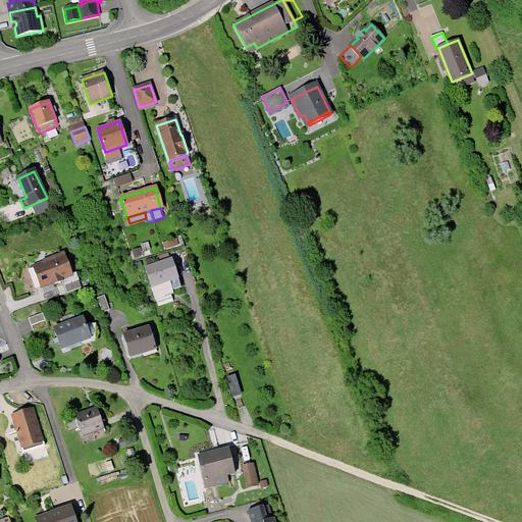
[(46,263),(37,266),(44,285),(52,282),(55,283),(61,281),(62,278),(72,274),(64,253),(45,260),(46,263)]
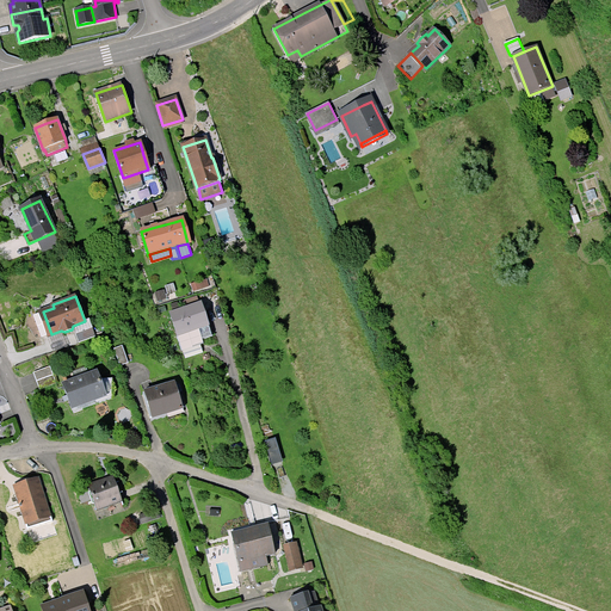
[(181,301),(184,309),(201,303),(197,296),(181,301)]
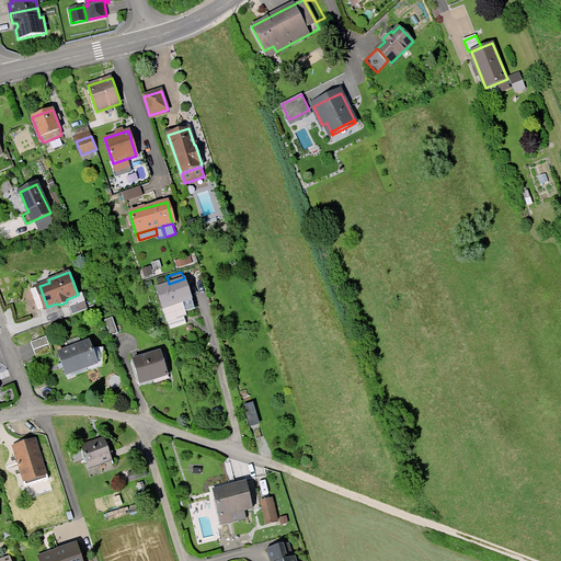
[(163,308),(192,299),(190,290),(185,278),(184,278),(169,284),(157,288),(163,308)]
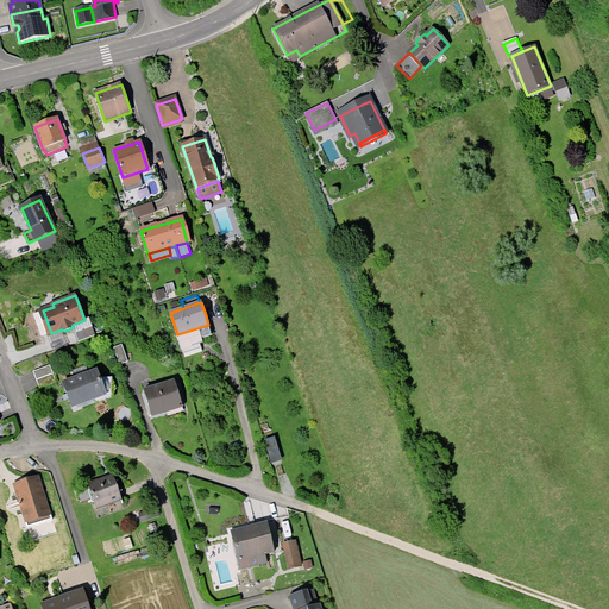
[(51,333),(43,311),(35,314),(39,327),(43,336),(51,333)]
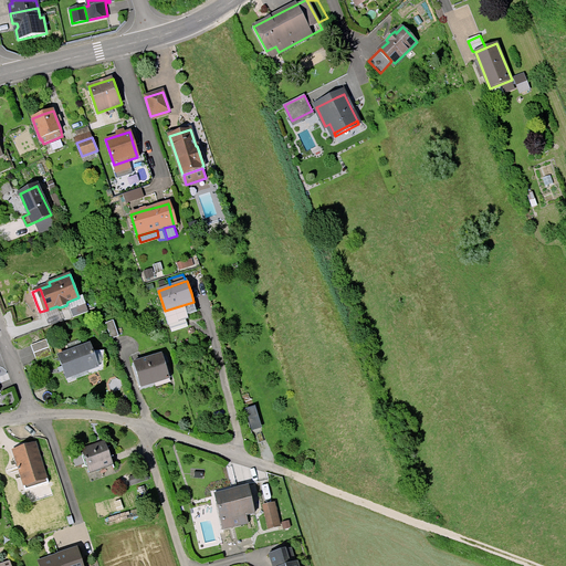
[(196,305),(194,302),(165,311),(167,315),(196,305)]
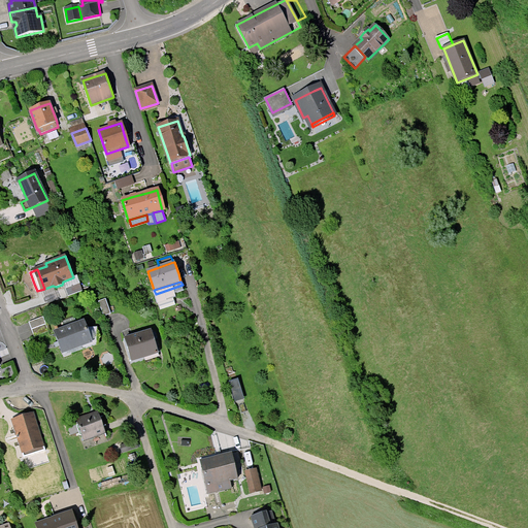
[(66,289),(68,296),(83,291),(80,284),(66,289)]
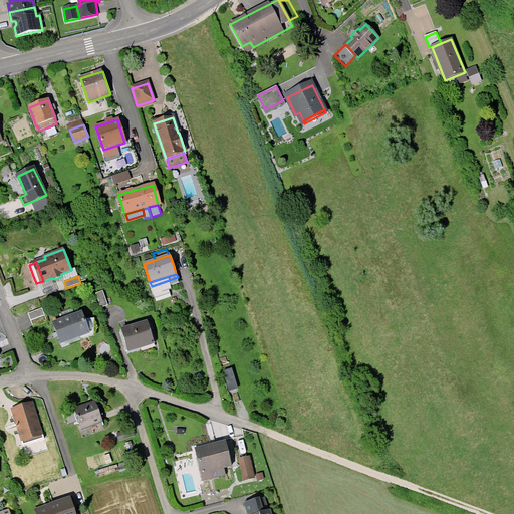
[(96,291),(101,305),(108,302),(102,289),(96,291)]
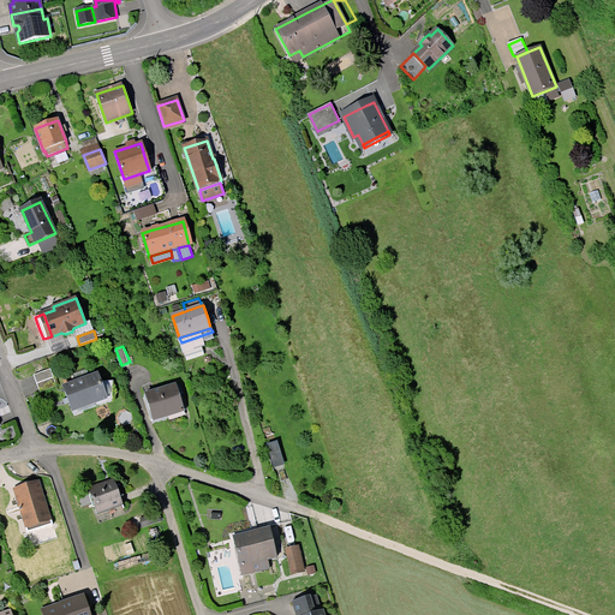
[(34,375),(37,383),(54,377),(51,369),(34,375)]
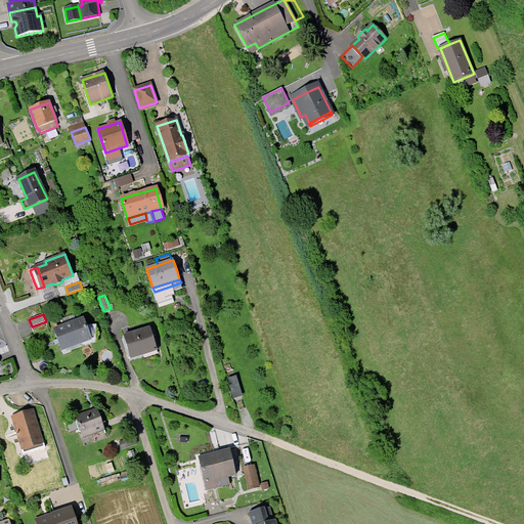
[(60,320),(63,328),(76,322),(73,315),(60,320)]
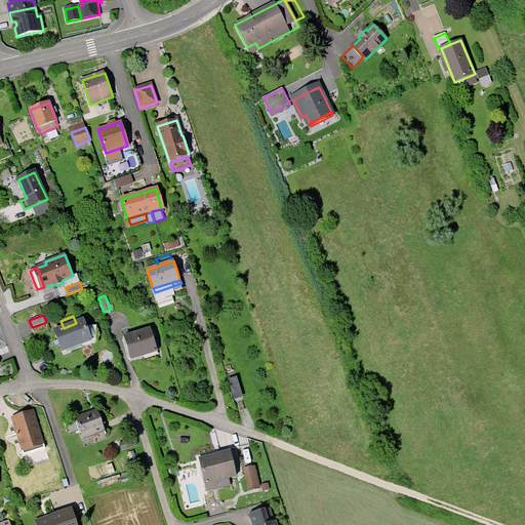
[(73,351),(72,347),(91,339),(85,325),(83,320),(76,323),(64,328),(54,331),(58,340),(59,344),(62,351),(63,351),(64,354),(73,351)]
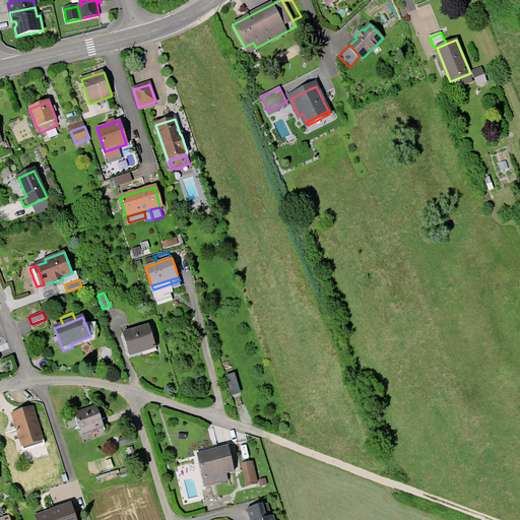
[(48,326),(46,319),(31,324),(34,331),(48,326)]
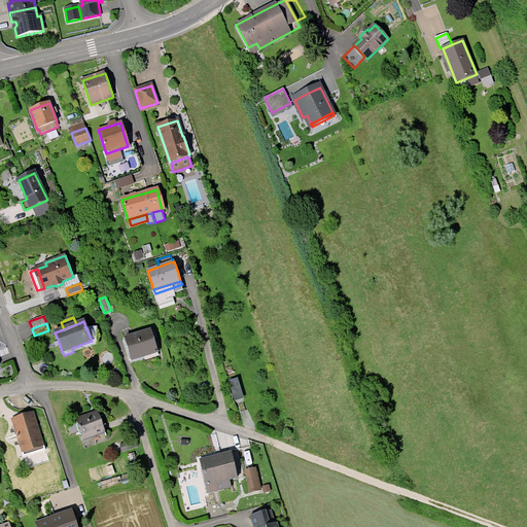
[(124,340),(130,360),(139,357),(144,355),(143,354),(157,350),(159,351),(160,351),(152,330),(124,340)]
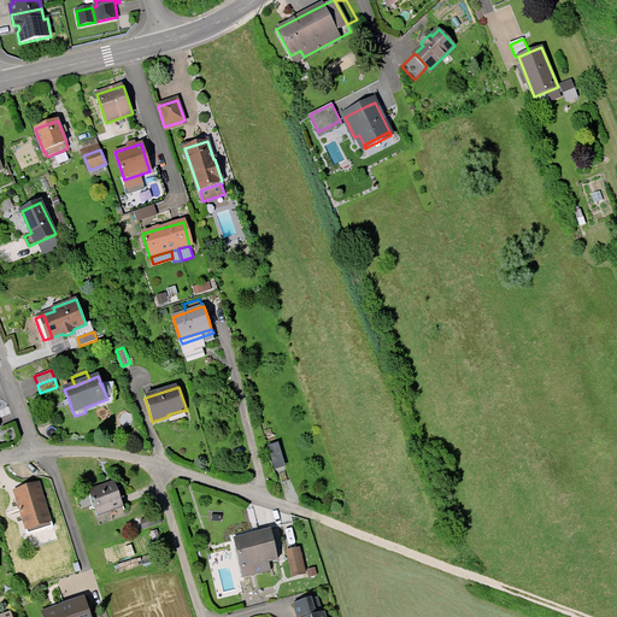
[(13,491),(16,497),(41,489),(40,482),(28,486),(13,491)]
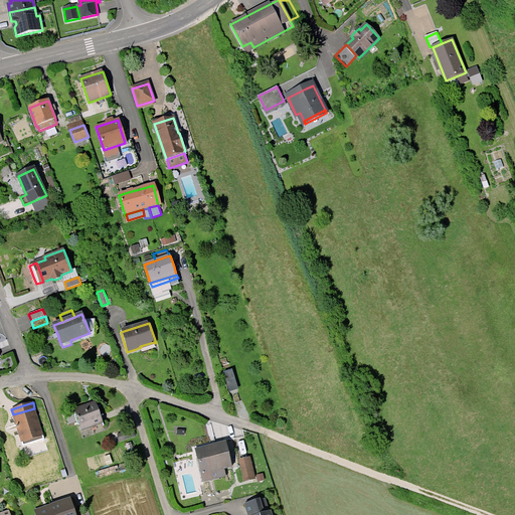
[(74,409),(81,430),(103,422),(96,402),(90,404),(74,409)]
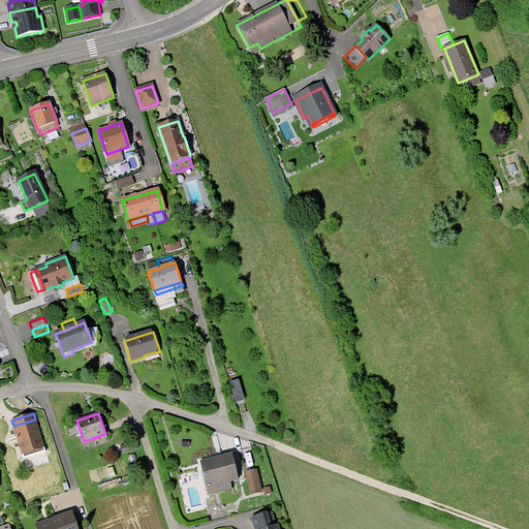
[(42,441),(35,419),(13,426),(21,448),(42,441)]
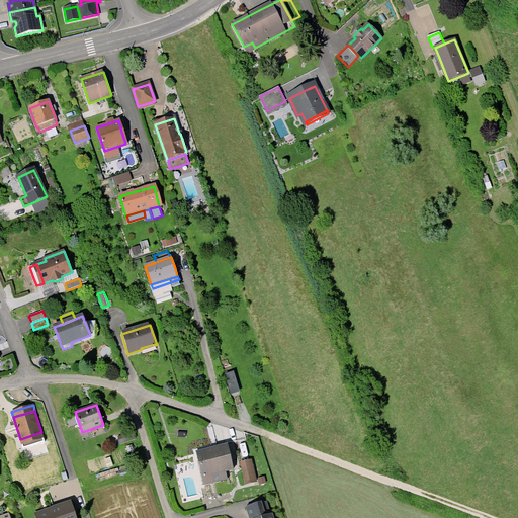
[(44,438),(41,432),(20,439),(22,444),(44,438)]
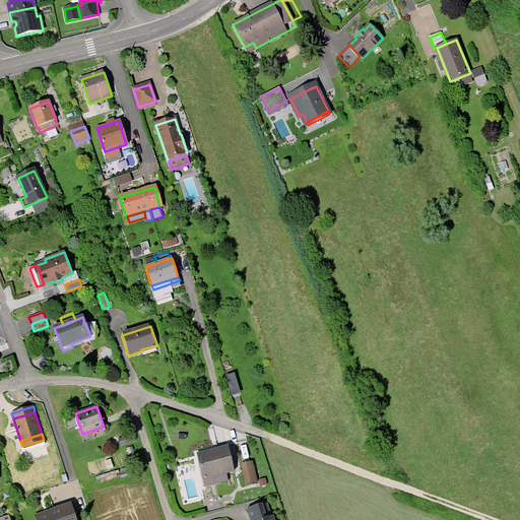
[(45,443),(44,440),(22,446),(23,450),(45,443)]
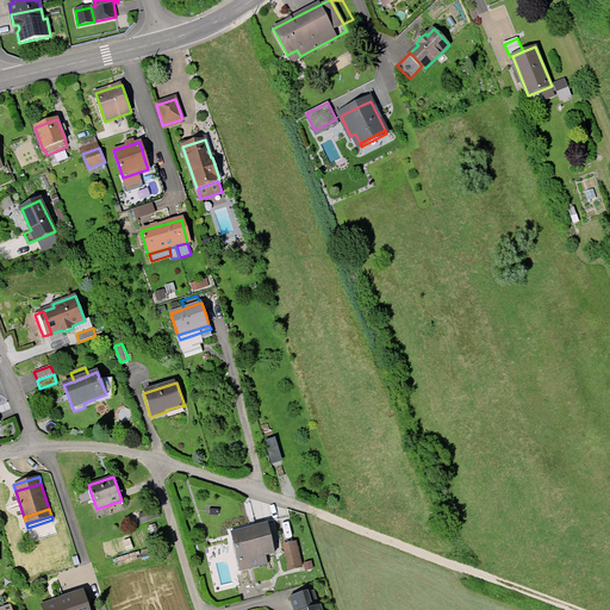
[(255,533),(234,537),(240,560),(266,554),(274,553),(267,524),(254,527),(254,529),(255,533)]
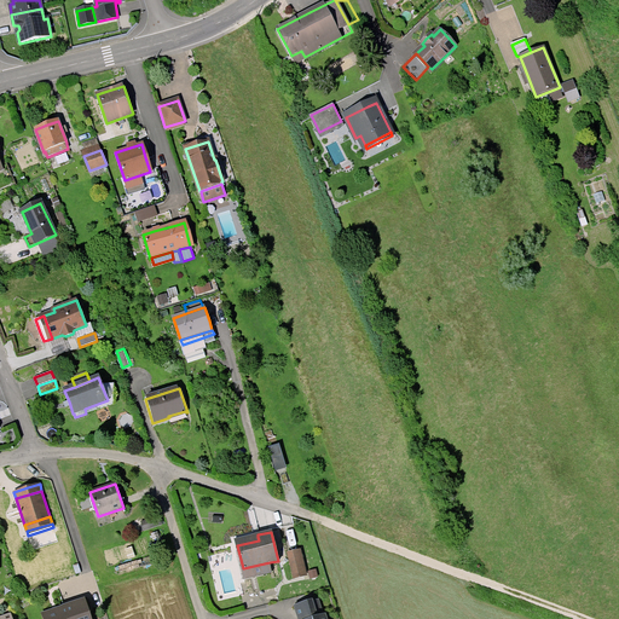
[(236,539),(237,545),(259,541),(258,537),(252,538),(252,536),(243,537),(236,539)]
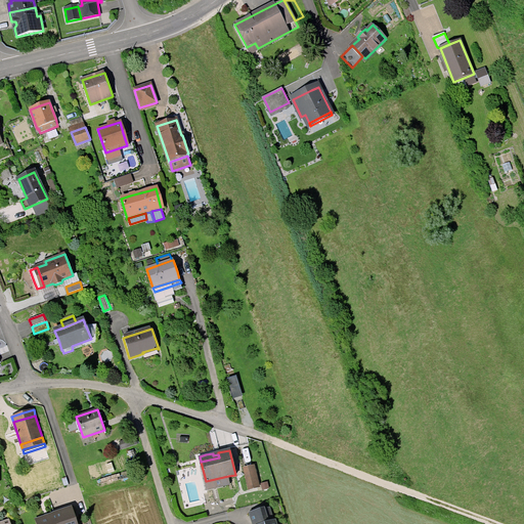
[(252,467),(245,469),(250,488),(257,486),(252,467)]
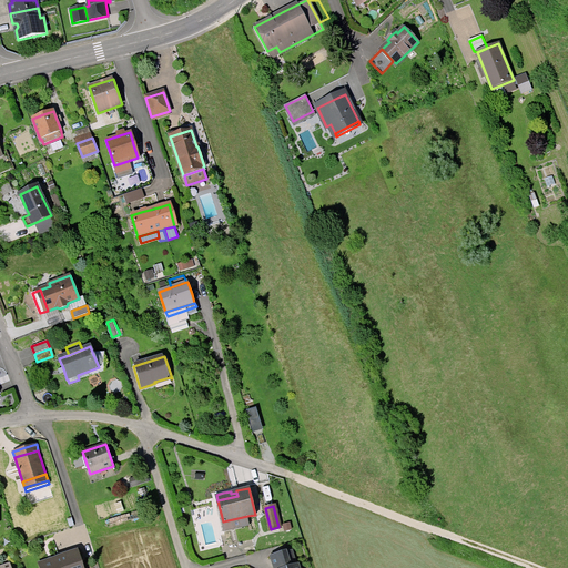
[(250,525),(247,516),(223,521),(225,530),(250,525)]
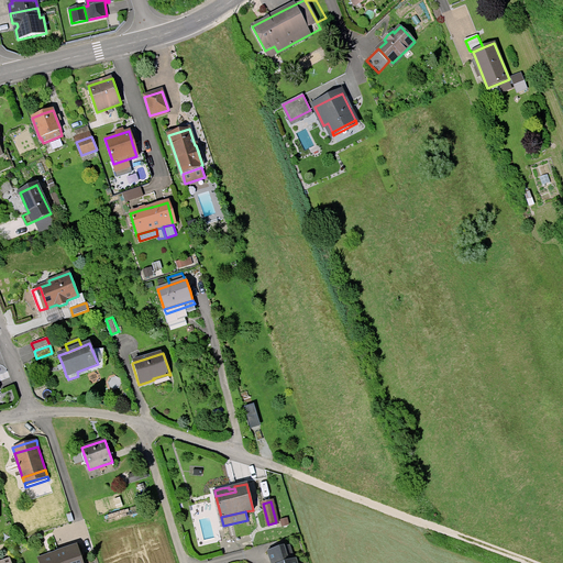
[(288,545),(284,547),(288,562),(294,561),(288,545)]
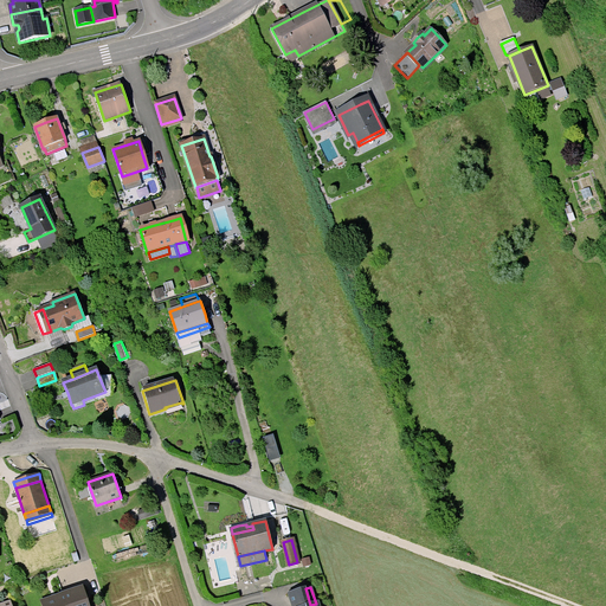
[(43,601),(44,605),(88,605),(83,588),(56,598),(43,601)]
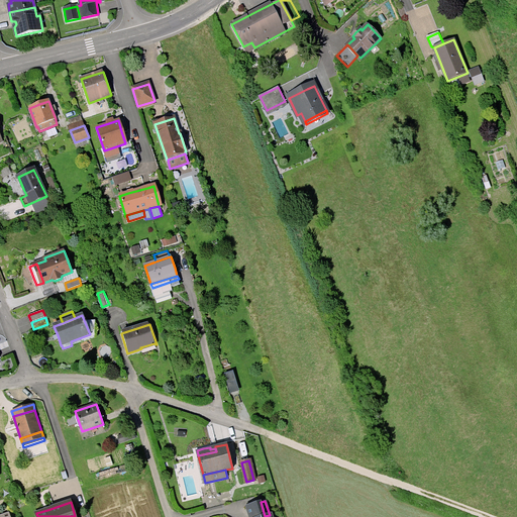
[(249,516),(272,516),(272,514),(270,515),(265,516),(261,502),(246,506),(249,516)]
